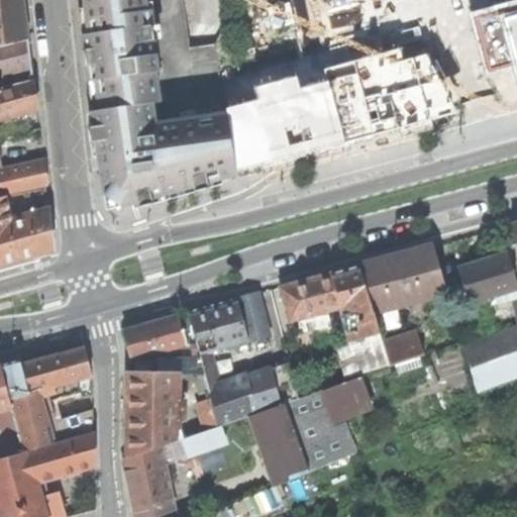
[(0,0),(0,89),(32,80),(29,58),(23,8),(21,0),(0,0)]
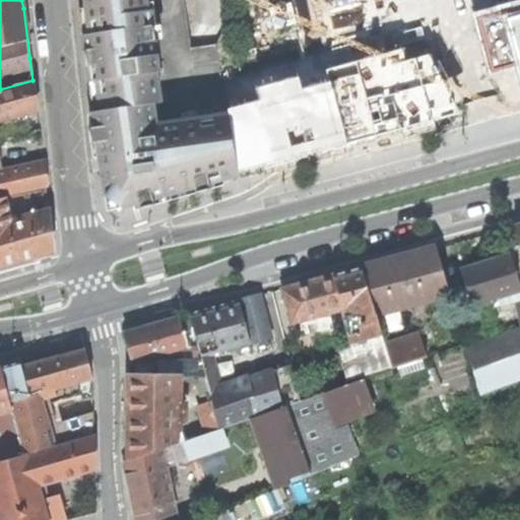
[(102,111),(108,109),(144,104),(160,101),(155,70),(159,69),(153,23),(148,24),(145,0),(85,0),(92,49),(85,50),(88,65),(95,64),(96,73),(102,111)]
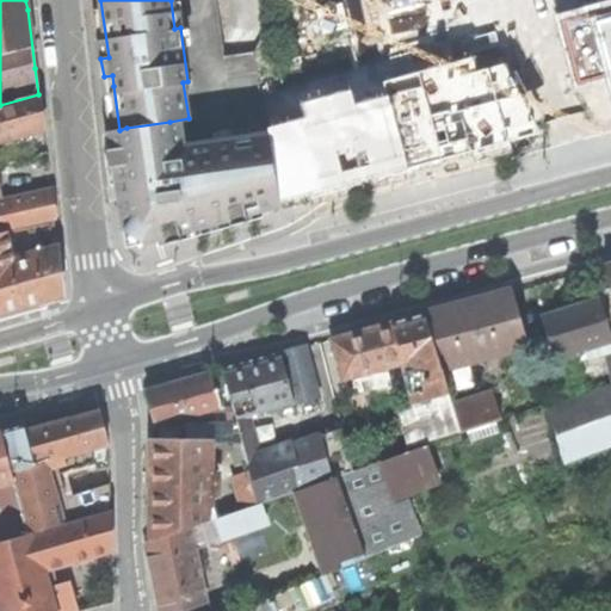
[(610,1),(555,17),(574,85),(606,75),(610,88),(610,1)]
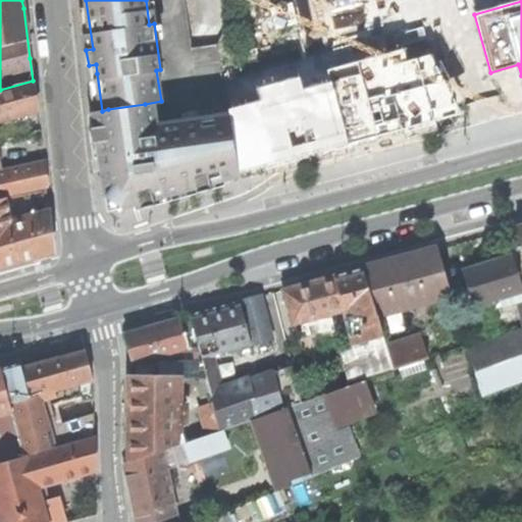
[(230,114),(241,174),(463,116),(458,107),(467,105),(454,77),(450,79),(441,60),(436,62),(433,53),(409,60),(406,49),(328,70),(331,84),(304,92),(300,77),(259,88),(262,101),(229,110),(230,114)]
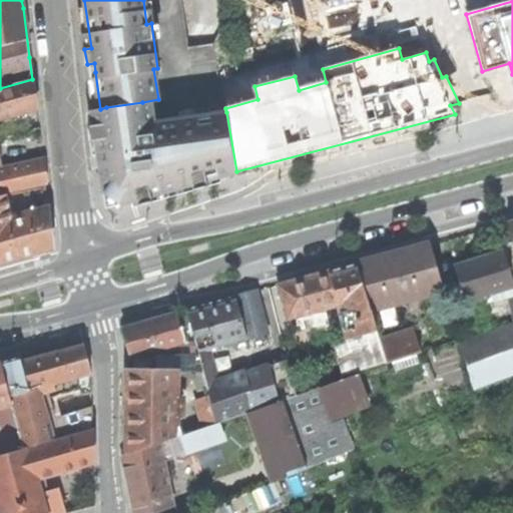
[(0,88),(0,119),(35,110),(34,95),(32,79),(0,88)]
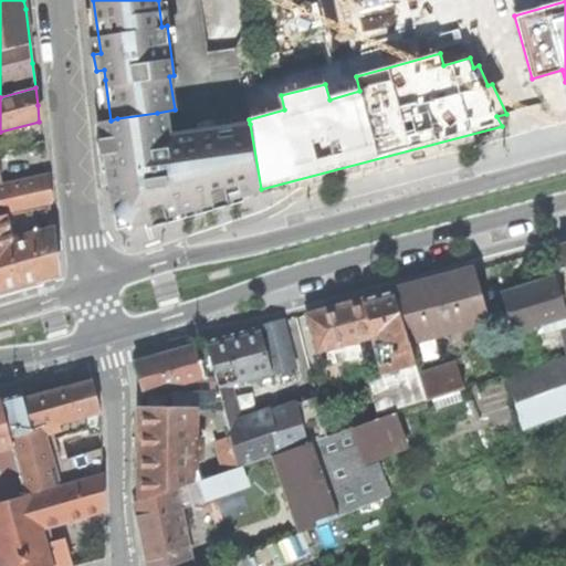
[(203,206),(261,189),(257,166),(251,134),(250,124),(160,137),(157,113),(117,118),(118,129),(119,136),(106,138),(116,218),(125,227),(203,206)]
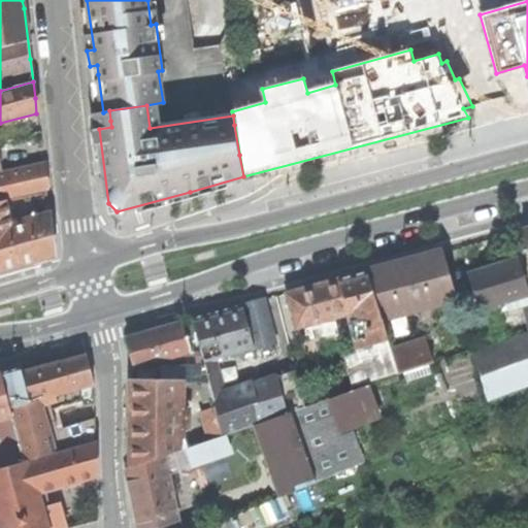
[(43,166),(0,175),(0,198),(46,189),(44,177),(43,166)]
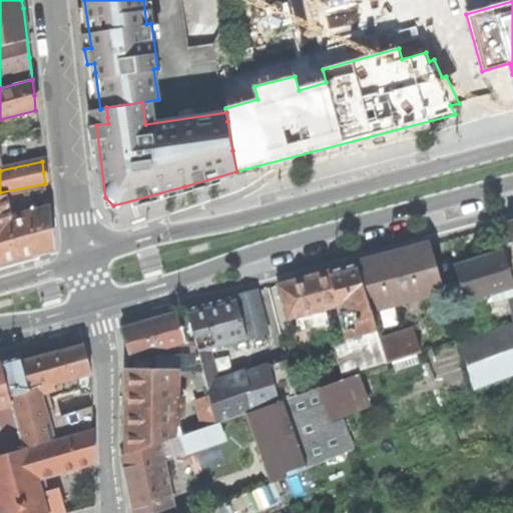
[(0,196),(0,225),(11,222),(4,196),(0,196)]
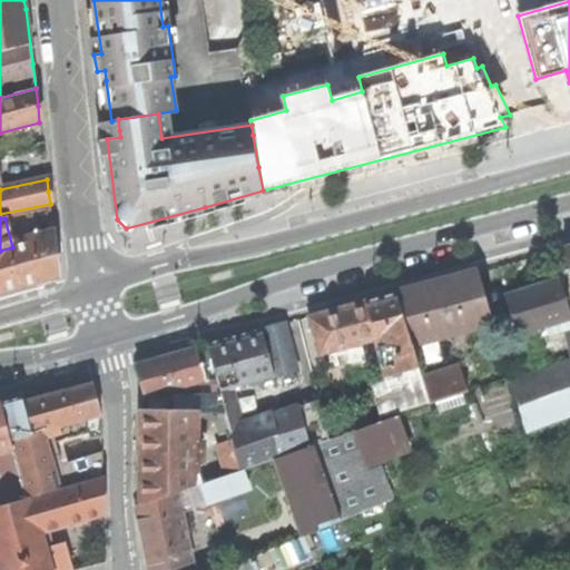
[(53,235),(12,247),(0,251),(0,291),(26,284),(59,274),(53,235)]
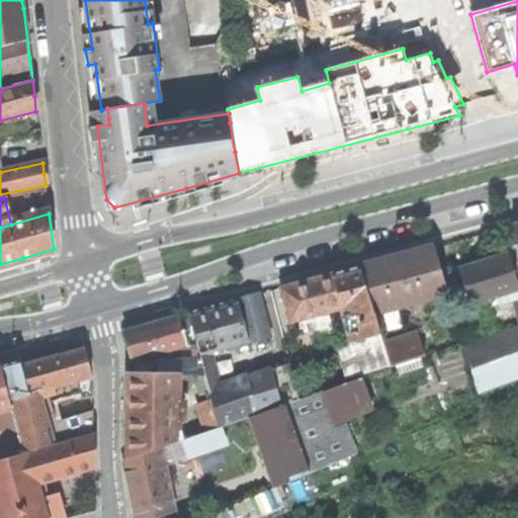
[(517,244),(507,247),(510,256),(517,279),(517,244)]
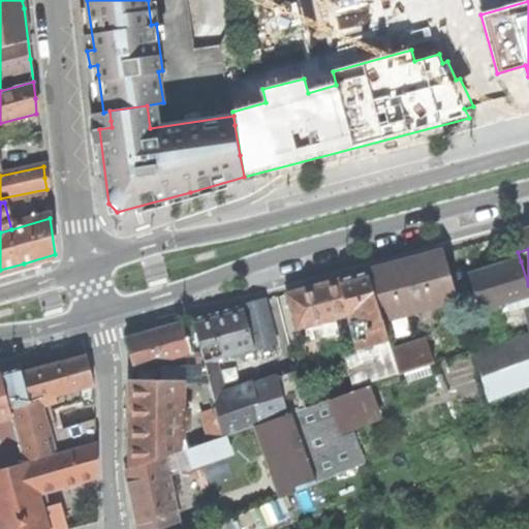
[(404,262),(369,272),(383,319),(459,299),(445,252),(404,262)]
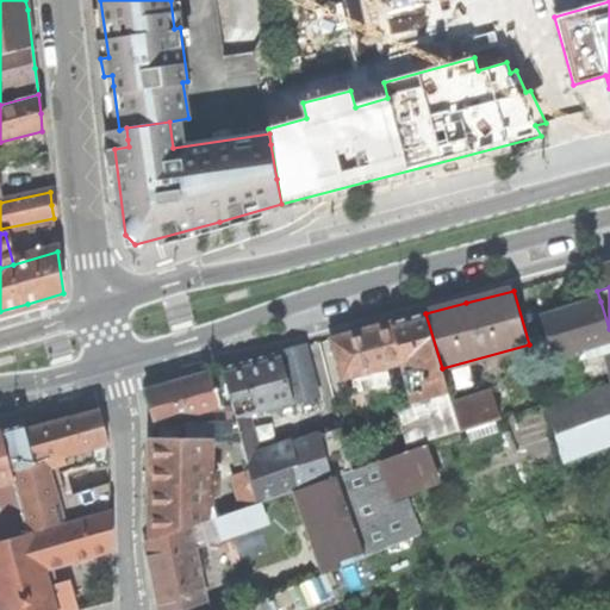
[(609,356),(609,388),(549,411),(564,459),(609,441),(609,329),(601,302),(573,310),(545,319),(558,361),(607,344),(609,356)]
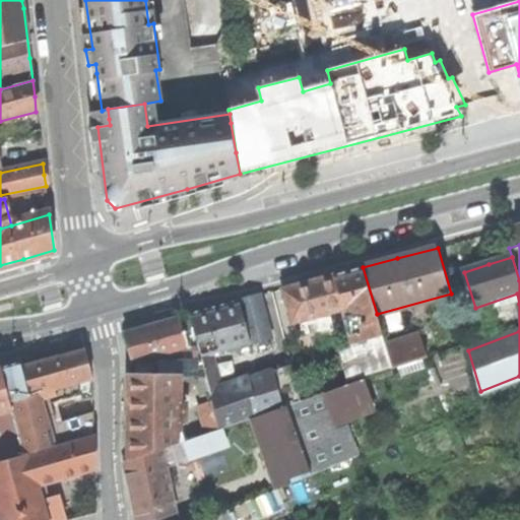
[(310,281),(283,288),(291,322),(294,323),(297,333),(304,331),(301,321),(331,313),(344,358),(296,376),(302,401),(363,380),(394,369),(386,344),(377,314),(363,267),(310,281)]
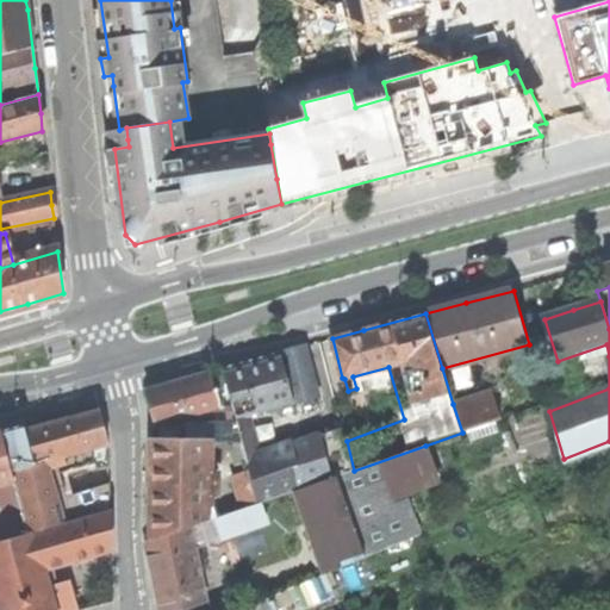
[(248,363),(223,369),(243,442),(248,461),(250,471),(259,504),(354,471),(347,441),(343,428),(260,456),(256,442),(259,442),(251,417),(318,398),(306,347),(248,363)]
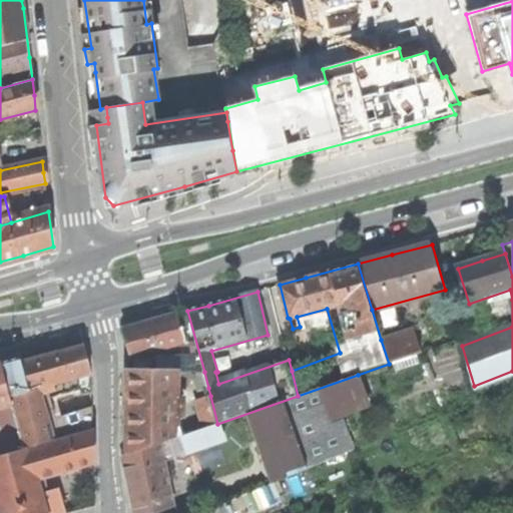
[(153,353),(156,372),(178,372),(192,372),(204,372),(187,311),(156,320),(138,325),(124,329),(132,358),(153,353)]
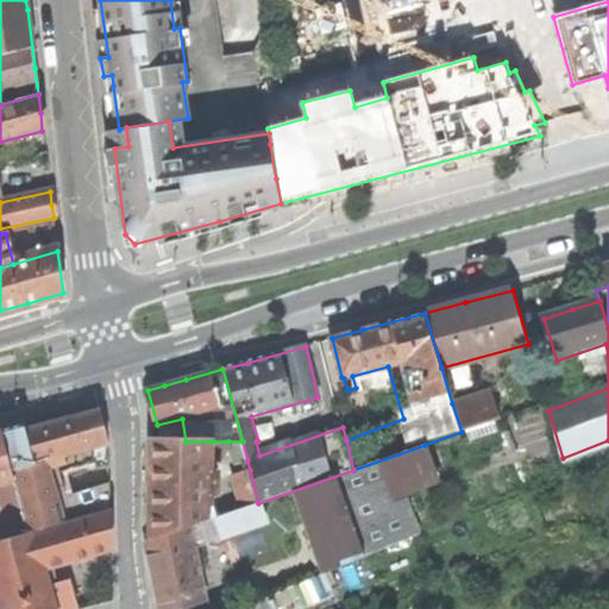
[(491,390),(452,403),(462,432),(469,429),(500,419),(491,390)]
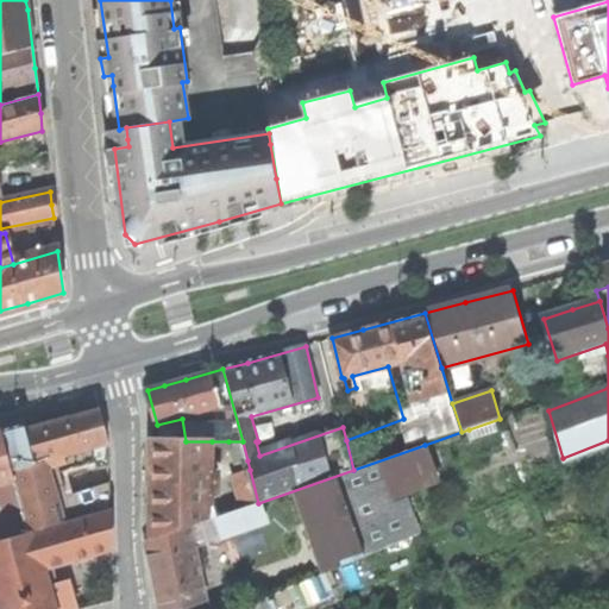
[(24,425),(2,431),(27,532),(112,508),(111,485),(58,500),(51,475),(76,466),(75,460),(85,458),(86,463),(98,459),(98,466),(111,468),(111,446),(100,410),(58,421),(25,429),(24,425)]
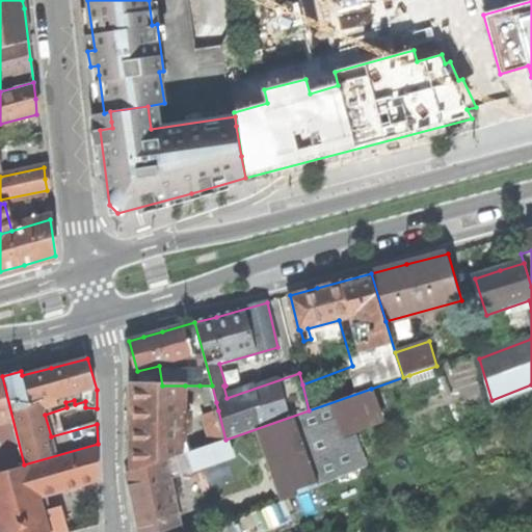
[(447,363),(436,366),(409,375),(418,406),(456,395),(447,363)]
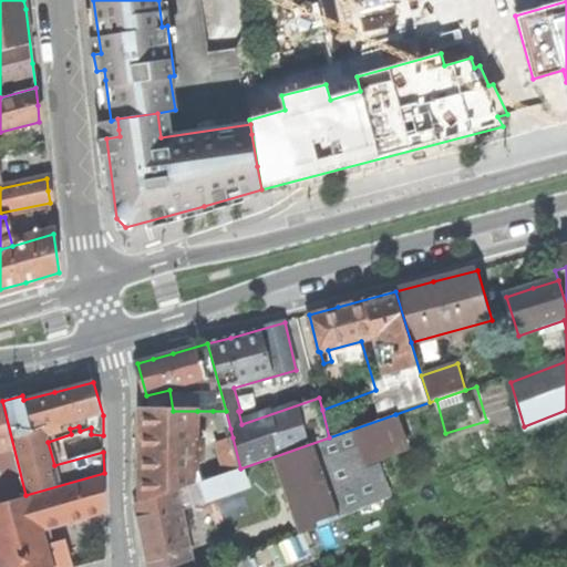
[(0,401),(0,502),(26,495),(2,401),(0,401)]
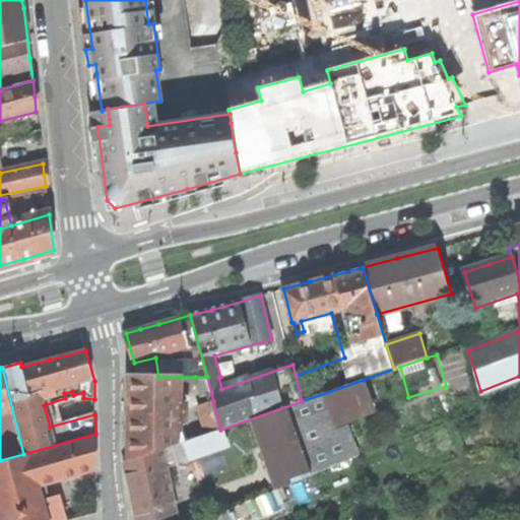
[(129,419),(129,460),(163,449),(172,446),(184,442),(179,432),(180,424),(185,424),(185,407),(190,407),(190,401),(181,402),(181,377),(158,377),(130,377),(129,419)]
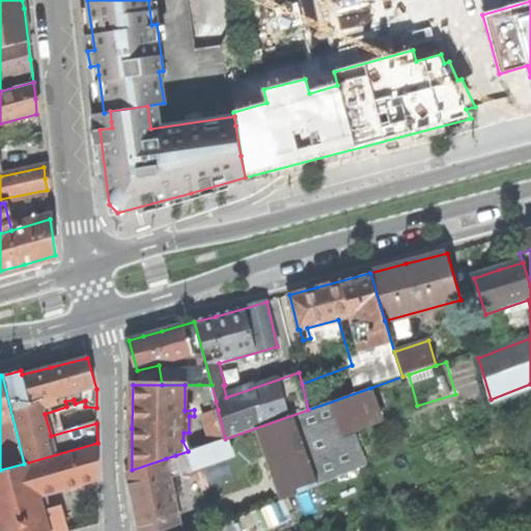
[(203,404),(216,401),(212,385),(199,385),(203,404)]
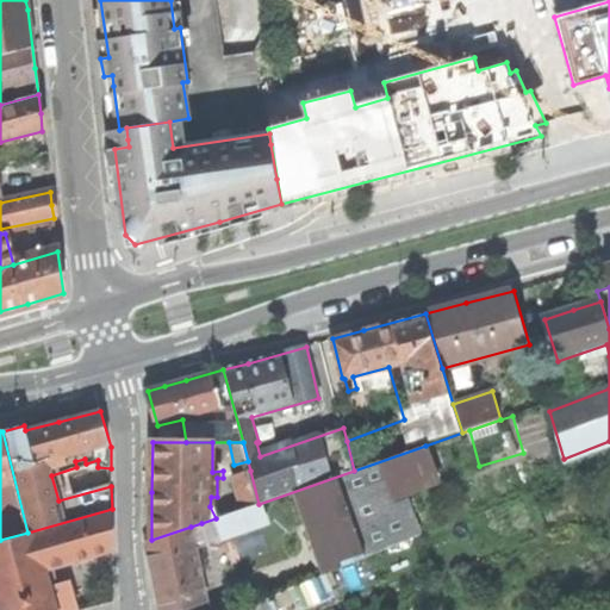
[(201,523),(211,547),(221,543),(241,598),(217,608),(217,609),(231,609),(323,574),(361,560),(421,535),(406,493),(437,480),(425,446),(354,471),(259,504),(243,510),(216,518),(201,523)]
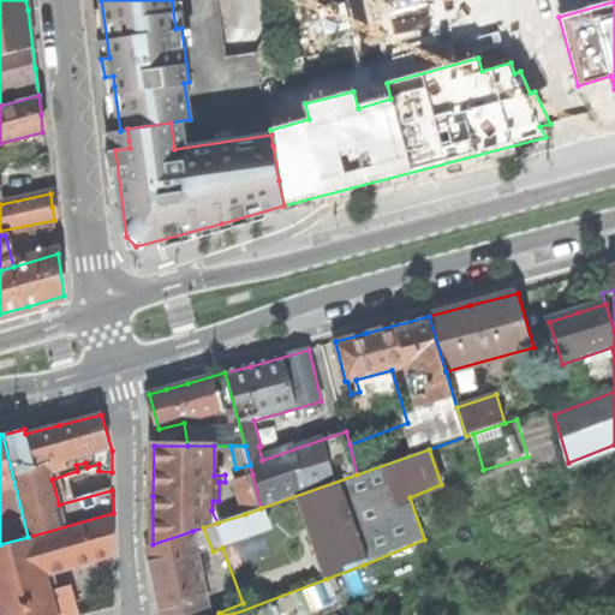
[(245,514),(261,508),(252,475),(234,478),(245,514)]
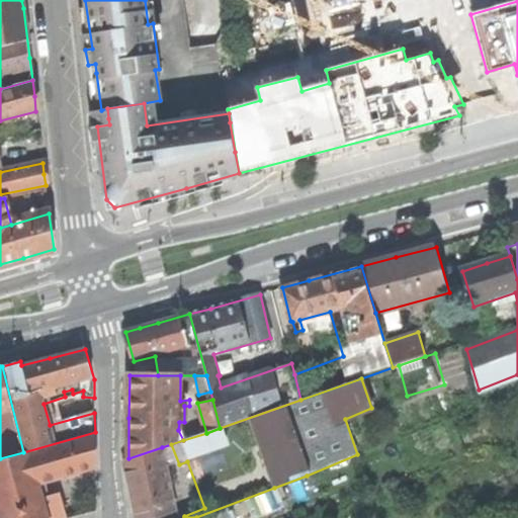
[(95,434),(0,460),(0,513),(1,517),(64,517),(60,499),(45,504),(38,483),(95,466),(95,450),(95,434)]
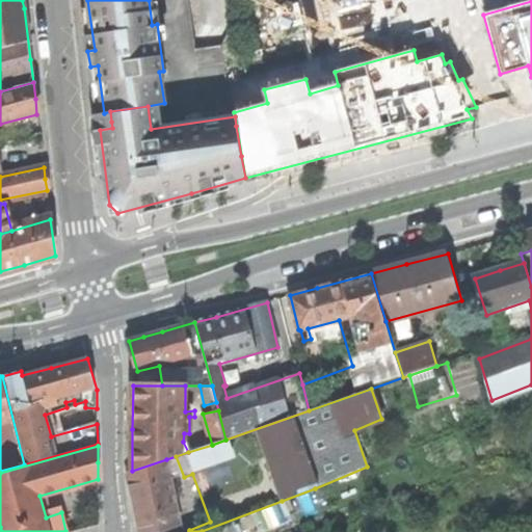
[(138,531),(160,531),(181,524),(166,459),(132,471),(126,473),(135,513),(138,531)]
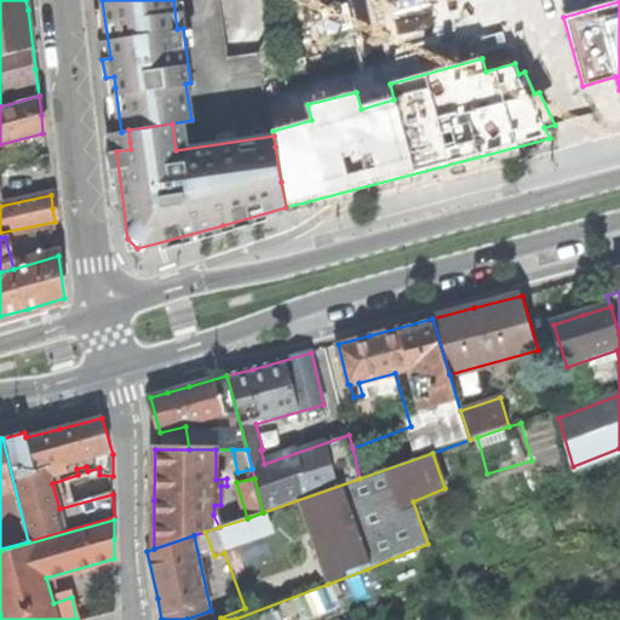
[(372,619),(385,614),(367,569),(328,584),(328,586),(293,602),(299,619),(372,619)]
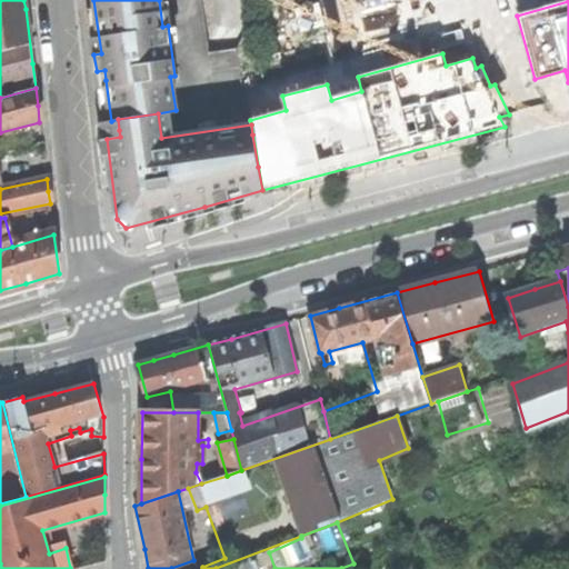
[(249,568),(246,559),(219,568),(249,568)]
